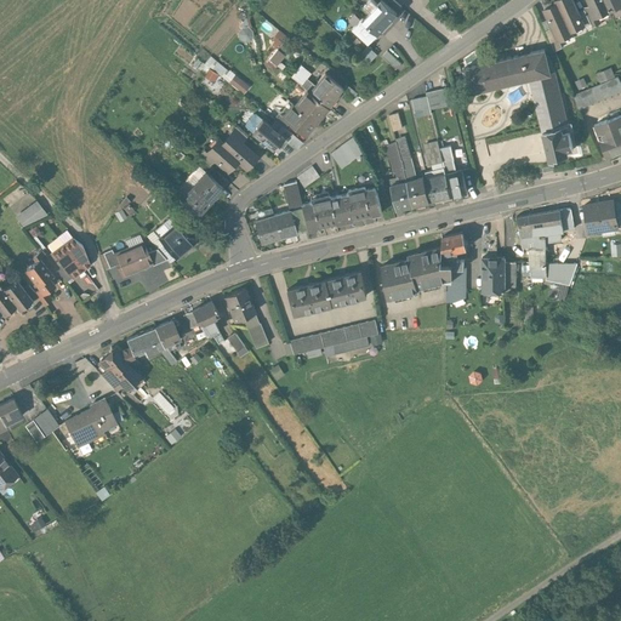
[(397,12),(383,0),(381,0),(377,4),(372,0),(369,0),(364,6),(370,11),(364,20),(363,18),(353,28),(369,43),(379,33),(377,33),(397,12)]
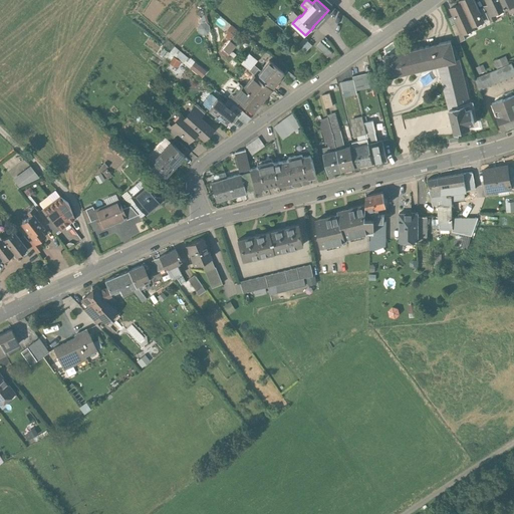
[(463,0),(461,1),(462,4),(473,26),(484,20),(474,0),(463,0)]
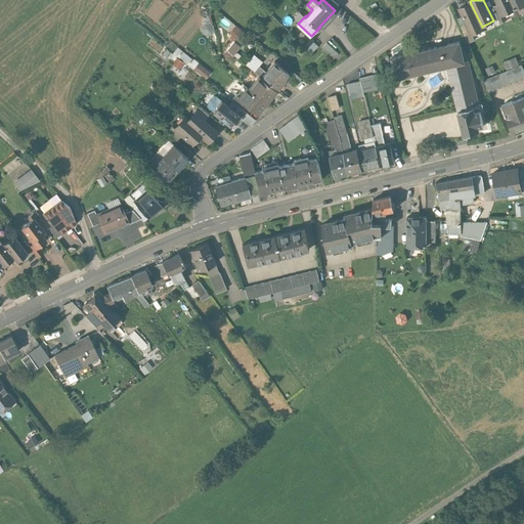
[(504,12),(514,7),(511,0),(496,0),(499,5),(499,4),(504,12)]
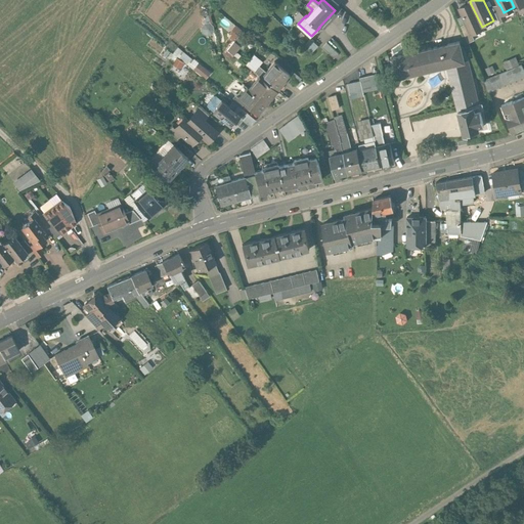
[(482,27),(471,4),(460,9),(471,34),(483,28),(482,27)]
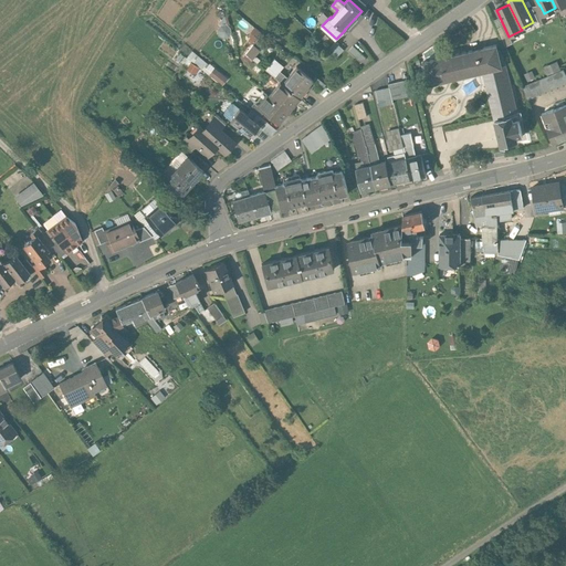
[(247,52),(253,58),(262,49),(254,42),(259,35),(254,32),(244,44),(250,49),(247,52)]
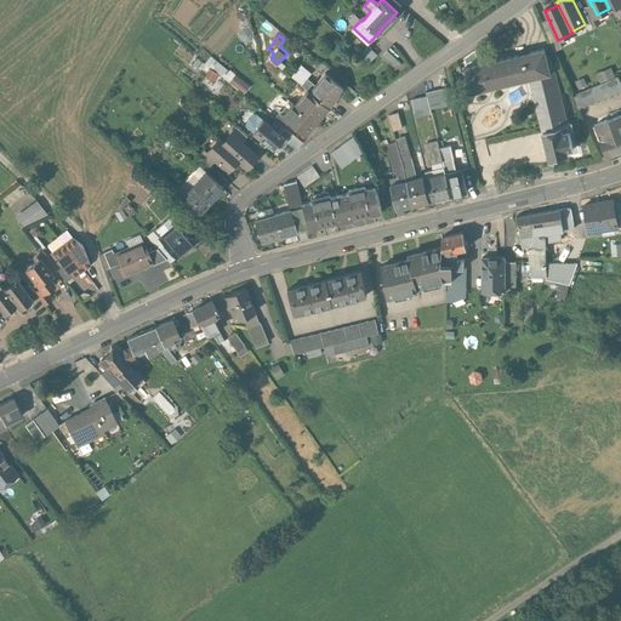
[(370,62),(377,55),(368,46),(360,53),(370,62)]
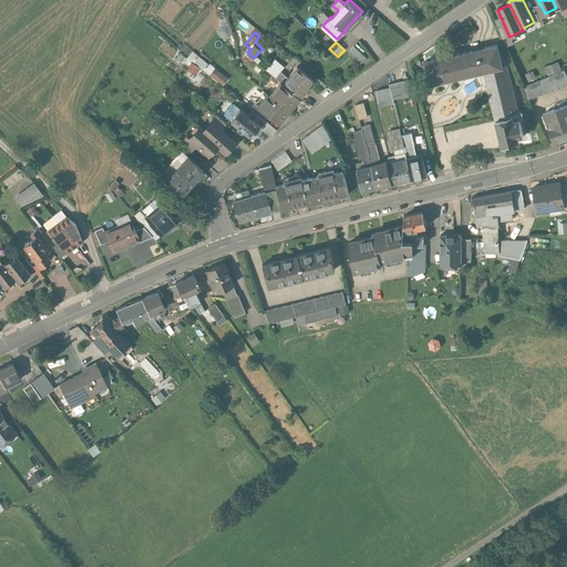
[(353,43),(349,50),(359,57),(363,50),(353,43)]
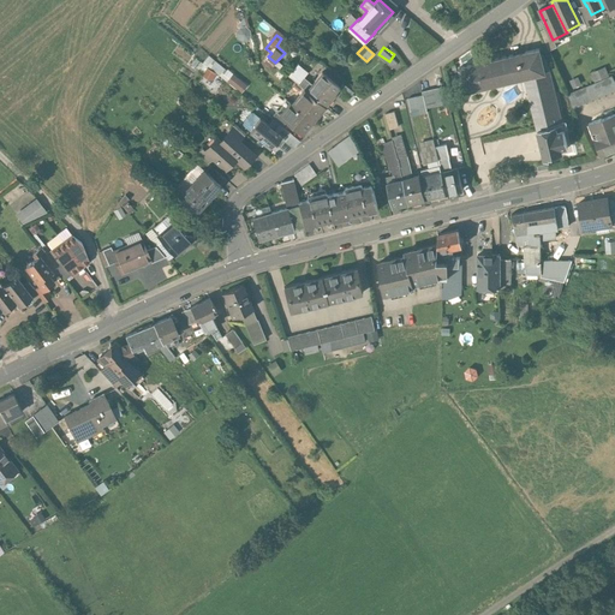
[(539,49),(460,70),(465,93),(525,77),(538,131),(556,126),(562,125),(549,72),(550,72),(544,55),(541,57),(539,49)]
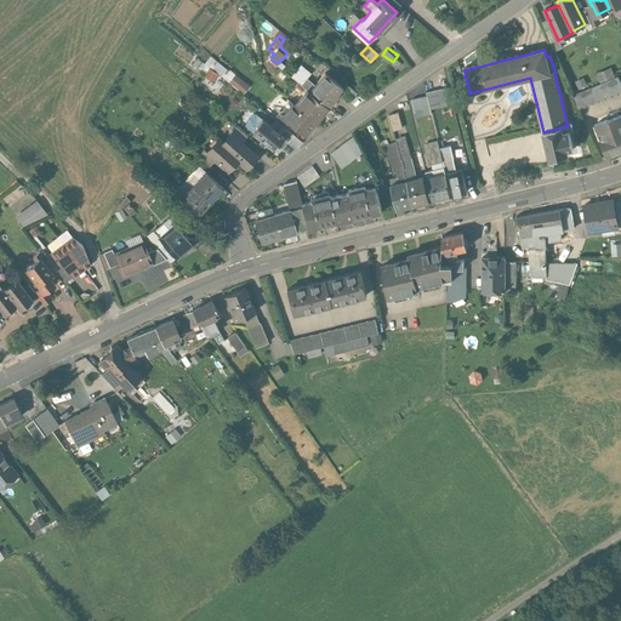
[(224,75),(229,69),(212,55),(208,62),(224,75)]
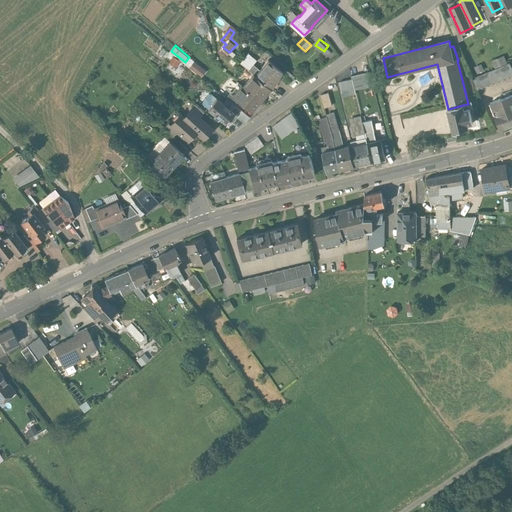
[(249,68),(257,58),(249,52),(241,62),(249,68)]
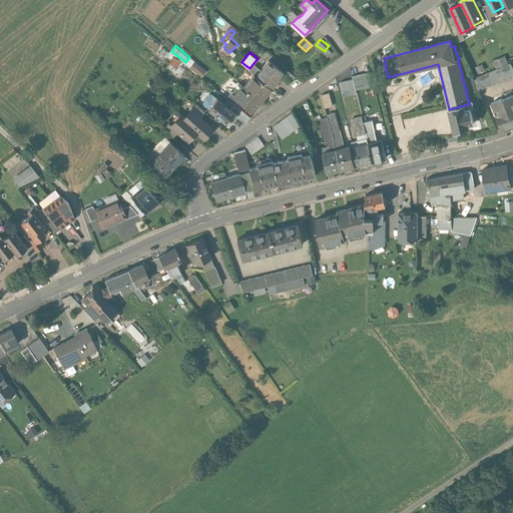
[(173,54),(169,61),(177,66),(181,59),(173,54)]
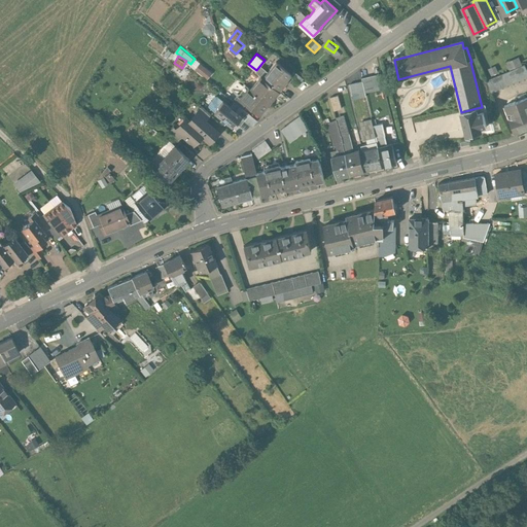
[(209,77),(214,70),(201,62),(196,69),(209,77)]
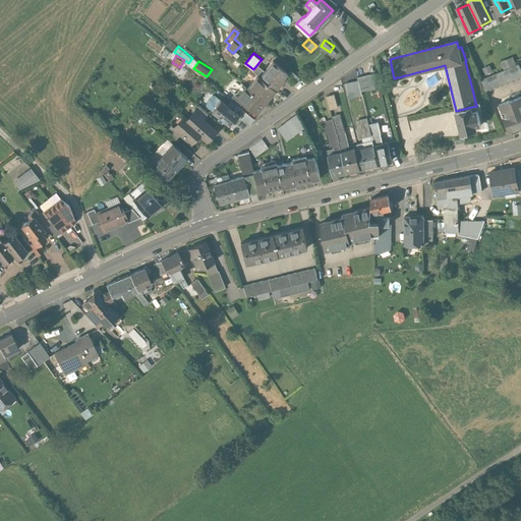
[(272,61),(259,77),(274,90),(287,73),(272,61)]
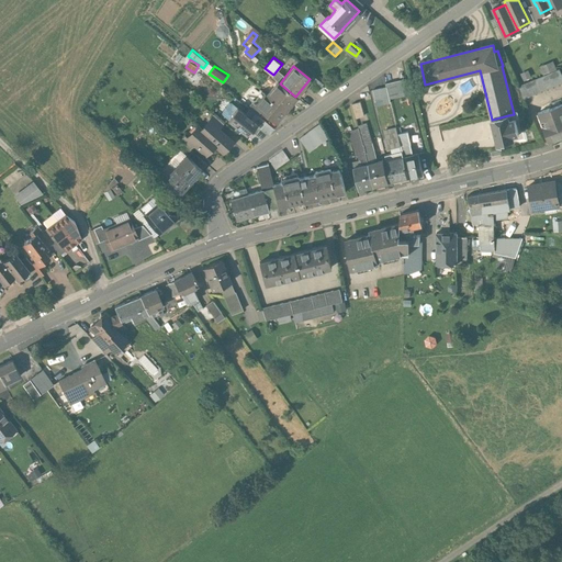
[(561,82),(561,72),(560,69),(519,87),(525,99),(561,82)]
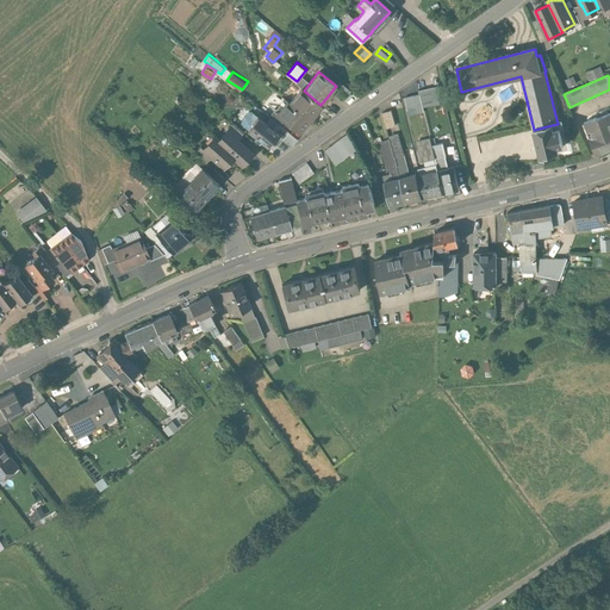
[(568,85),(578,82),(577,75),(567,76),(568,85)]
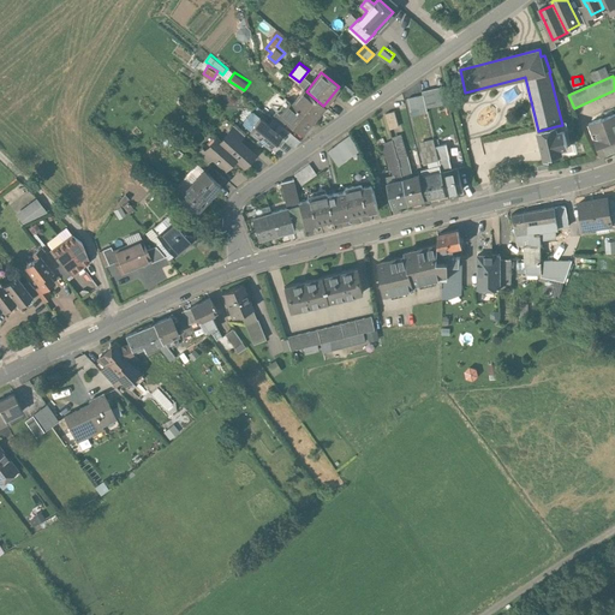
[(413,114),(430,112),(429,106),(451,102),(448,87),(408,94),(413,114)]
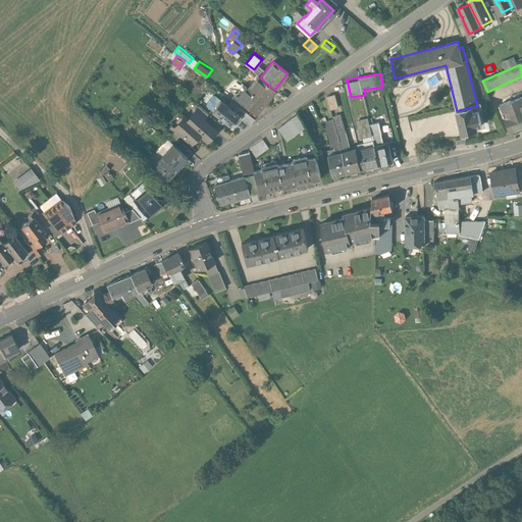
[(258,75),(248,89),(265,102),(275,90),(274,90),(260,77),(258,75)]
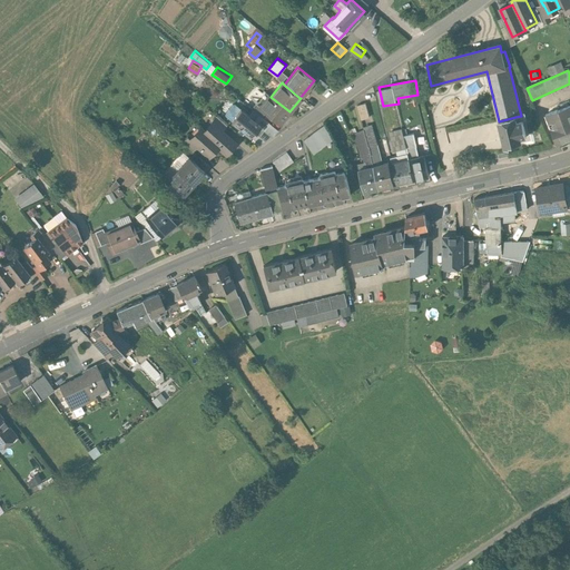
[(279,124),(290,111),(271,97),(266,92),(256,105),(279,124)]
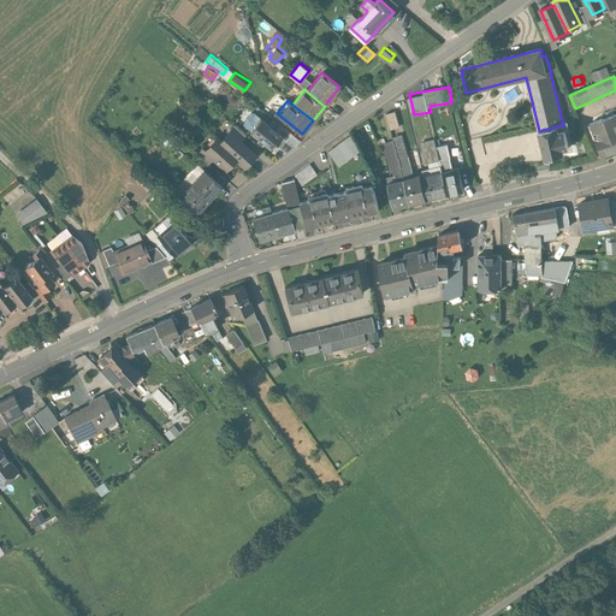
[(282,136),(254,113),(252,113),(243,124),(243,126),(270,148),(274,142),(277,143),(282,136)]
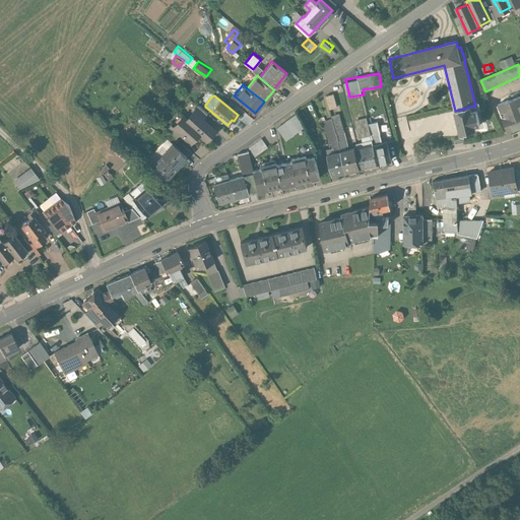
[(519,127),(519,95),(498,105),(509,132),(519,127)]
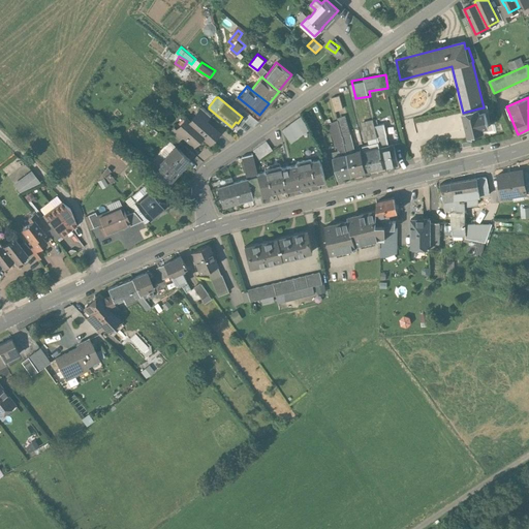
[(478,109),(463,113),(468,134),(484,130),(483,126),(488,125),(485,112),(479,113),(478,109)]
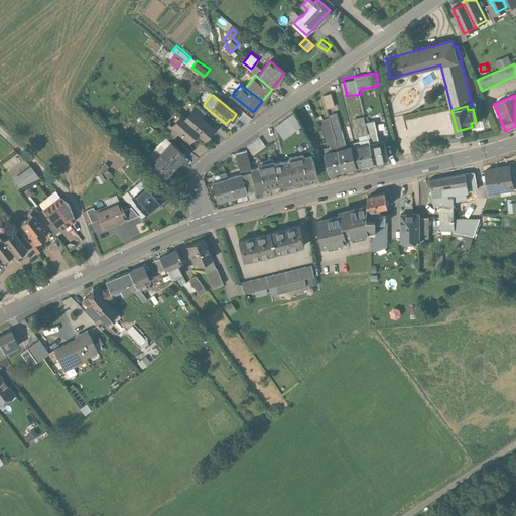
[(192,111),(185,119),(184,119),(198,131),(197,133),(204,139),(213,129),(192,111)]
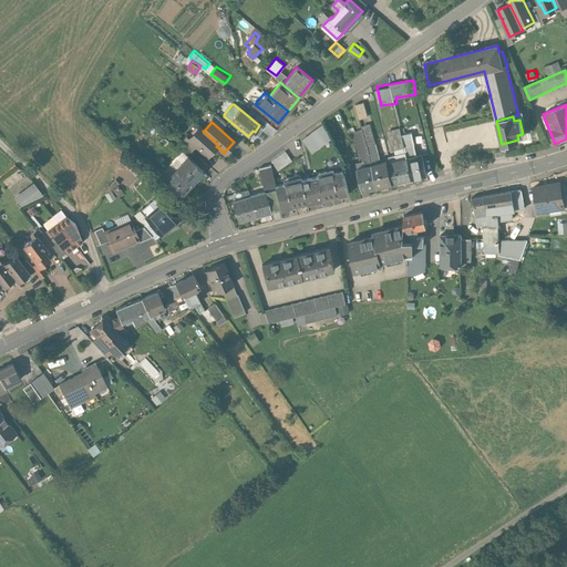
[(325,123),(302,137),(312,152),(334,137),(325,123)]
